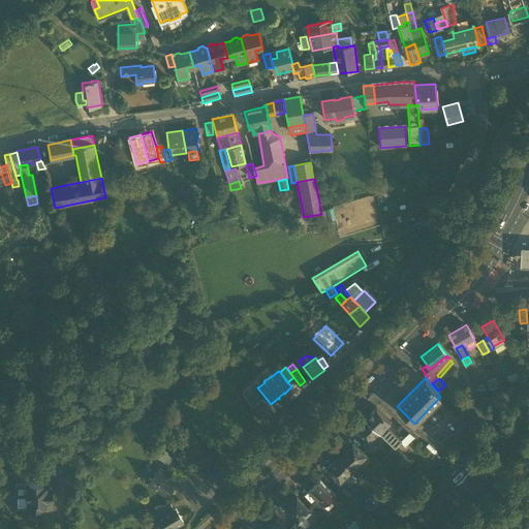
[(259,386),(256,381),(247,389),(251,394),(253,393),(260,402),(266,398),(257,387),(259,386)]
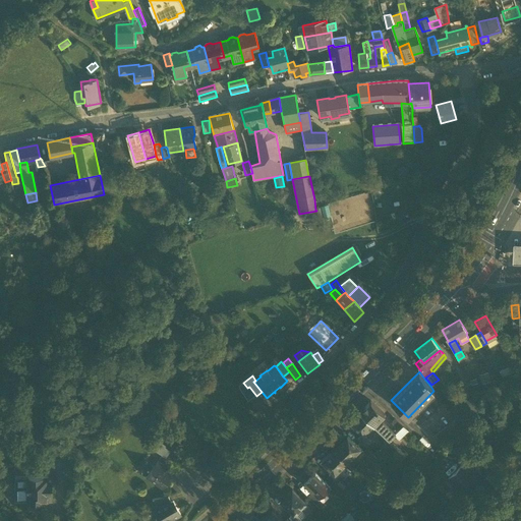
[(247,388),(243,383),(239,387),(241,392),(248,403),(256,396),(249,387),(247,388)]
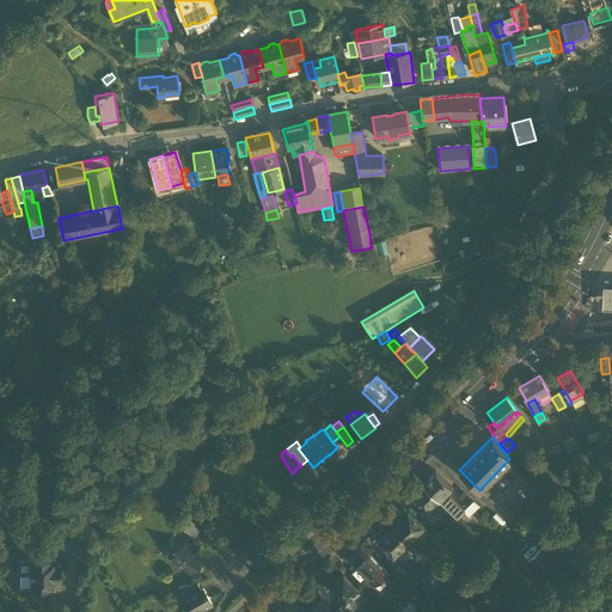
[(526,482),(534,493),(543,502),(564,485),(552,469),(540,467),(538,472),(526,482)]
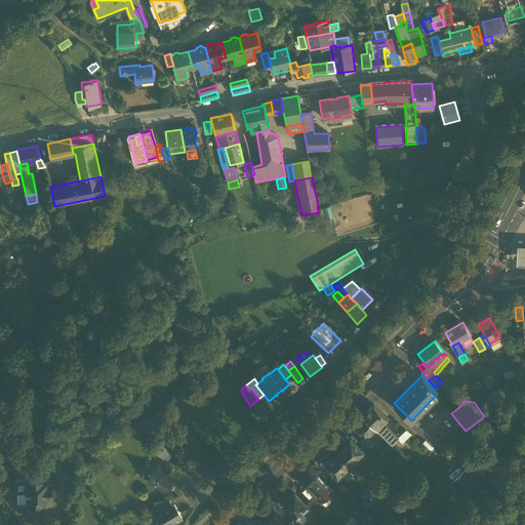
[(373,403),(363,413),(376,426),(393,442),(397,437),(399,436),(386,422),(384,425),(381,422),(388,416),(373,403)]
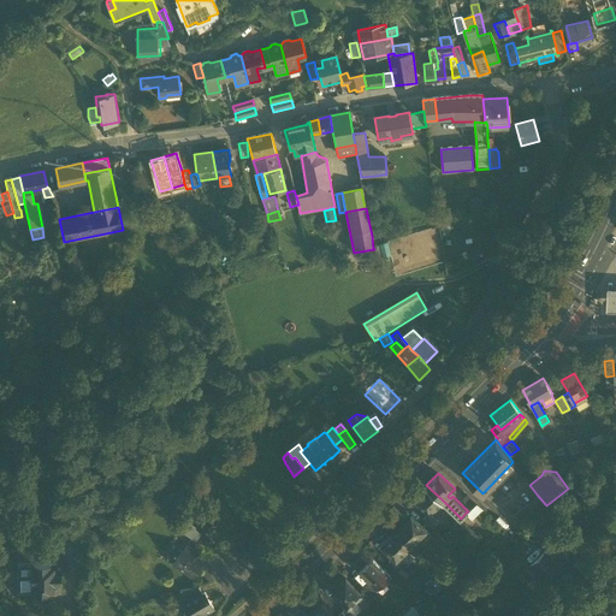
[(414,497),(419,503),(424,507),(428,511),(428,513),(430,511),(442,499),(426,485),(414,497)]
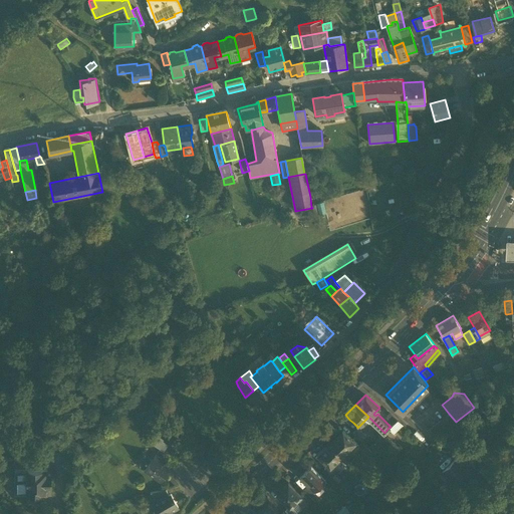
[(387,417),(394,424),(398,419),(391,412),(387,417)]
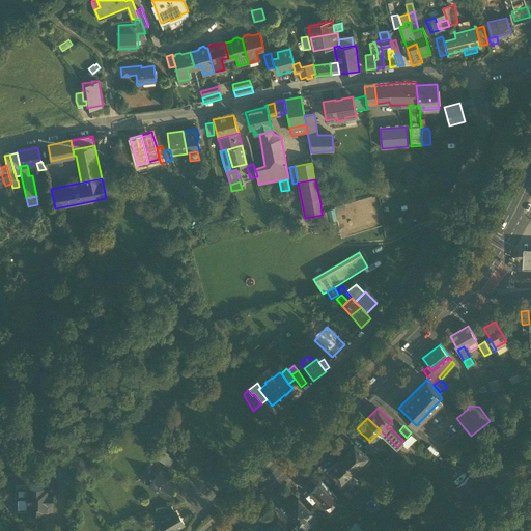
[(471,437),(471,436),(464,427),(439,447),(447,455),(471,437)]
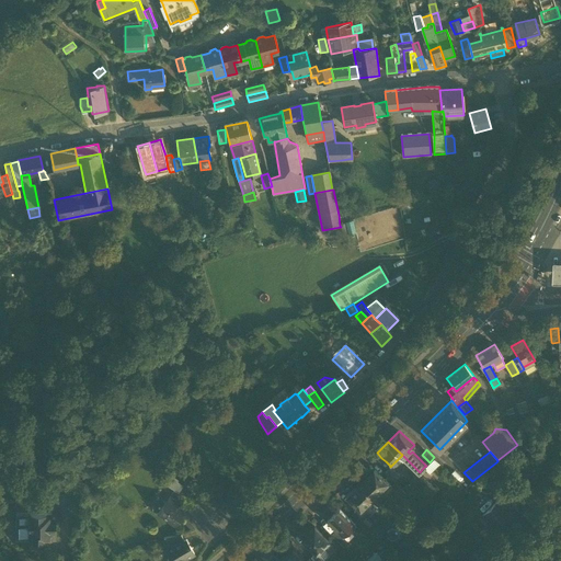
[(83,457),(77,455),(73,466),(81,467),(83,457)]
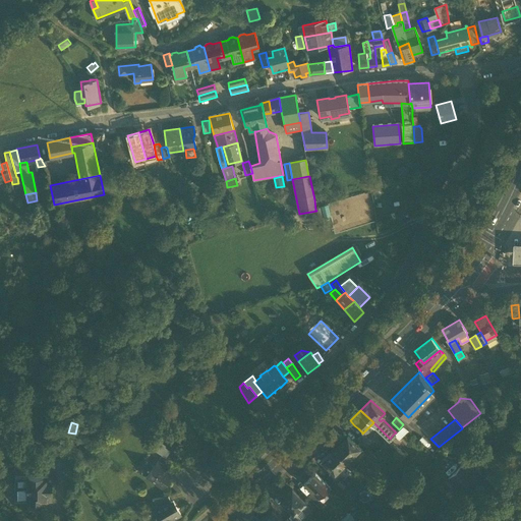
[(408,429),(403,424),(399,429),(396,432),(394,433),(399,439),(408,429)]
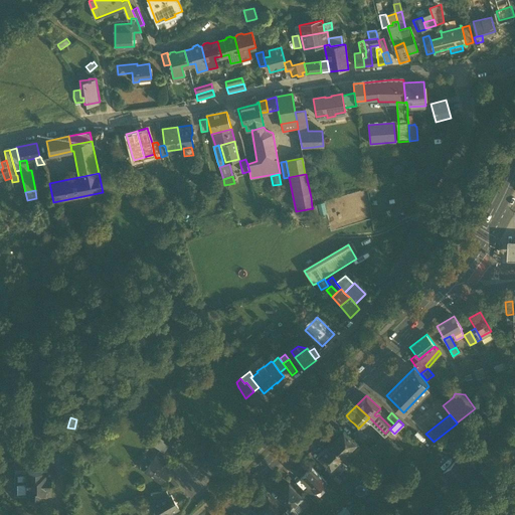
[(71,440),(74,428),(67,427),(65,438),(71,440)]
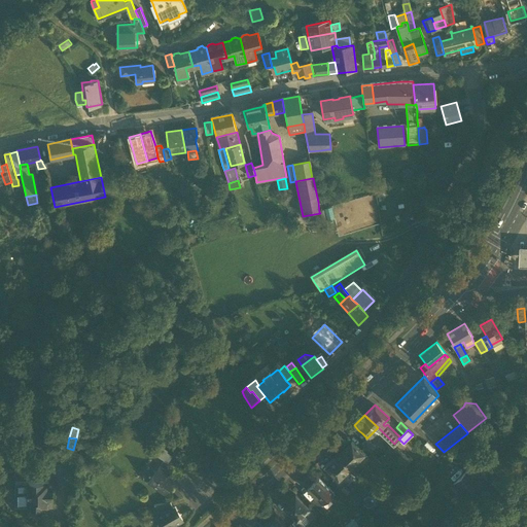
[(362,443),(371,451),(376,446),(367,437),(366,438),(366,437),(362,443)]
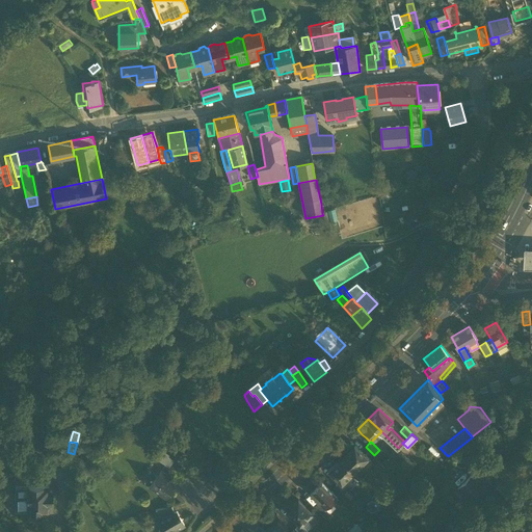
[(354,444),(346,453),(358,466),(368,457),(354,444)]
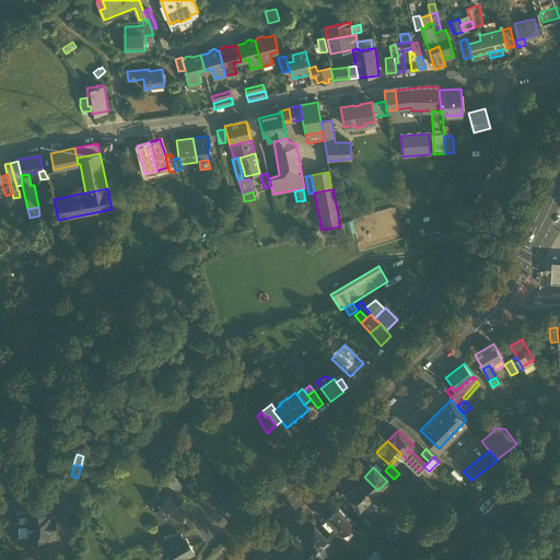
[(164,482),(172,488),(177,480),(177,479),(171,474),(164,482)]
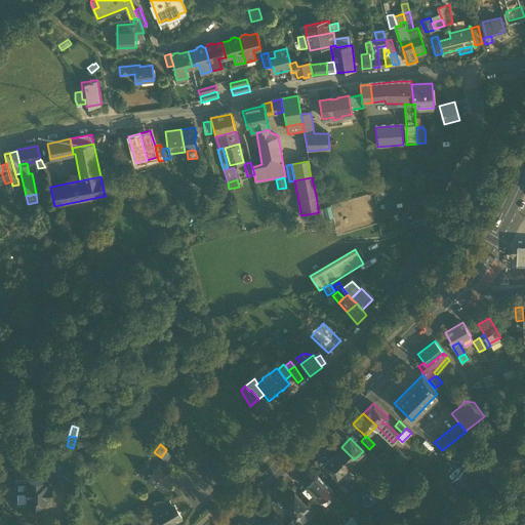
[(341,447),(333,455),(346,468),(354,459),(341,447)]
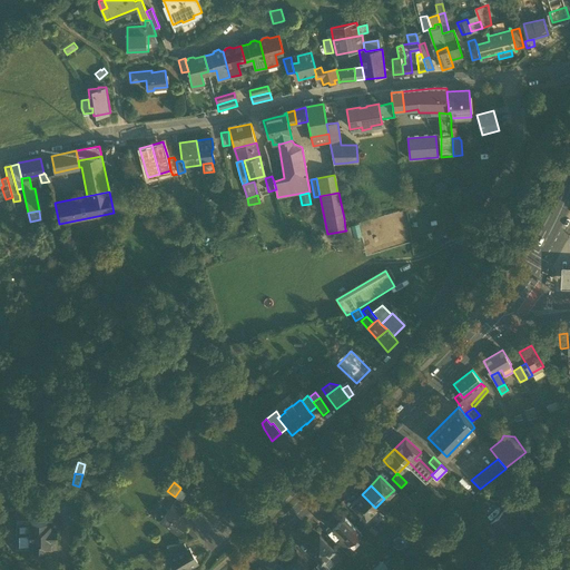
[(186,493),(180,489),(175,497),(180,501),(186,493)]
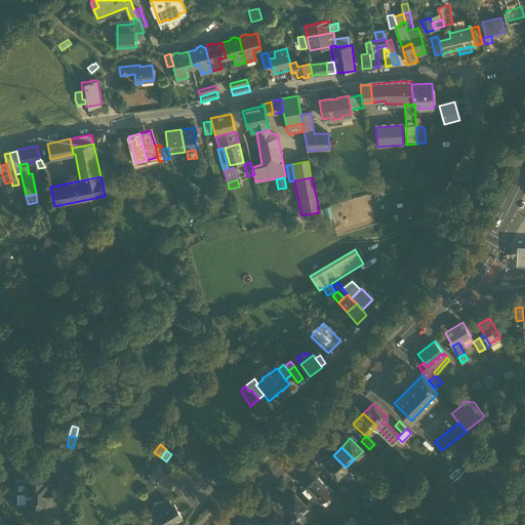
[(337,477),(346,468),(333,455),(324,463),(337,477)]
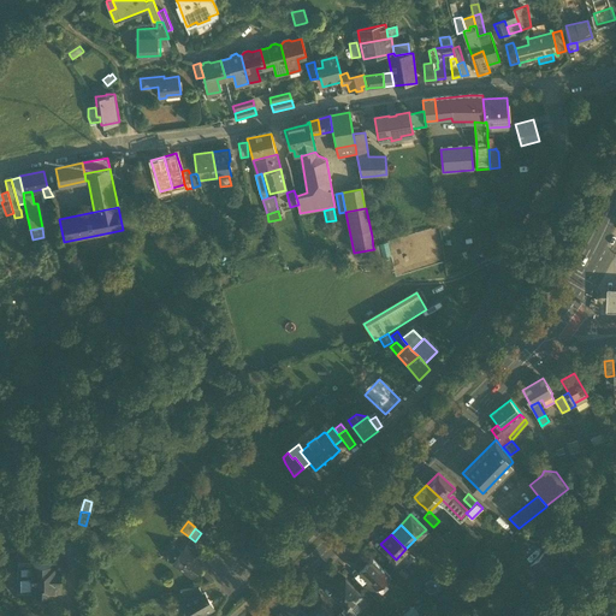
[(112,538),(102,543),(110,556),(119,551),(112,538)]
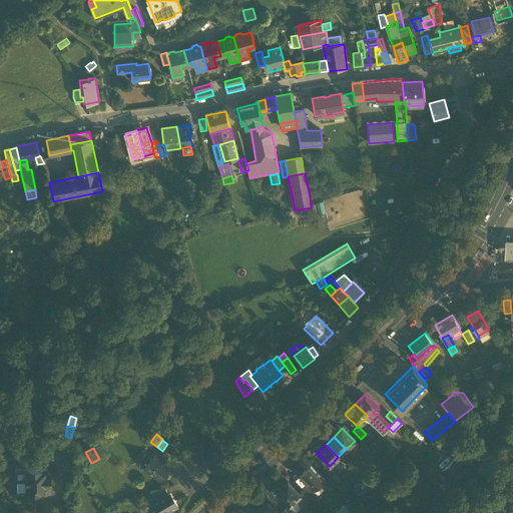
[(144,470),(159,481),(168,468),(162,464),(165,461),(155,454),(144,470)]
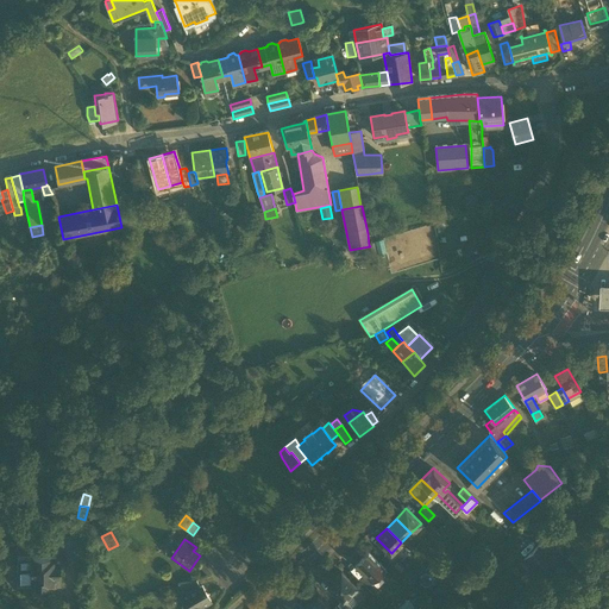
[(522,562),(531,570),(534,566),(540,572),(554,559),(539,544),(522,562)]
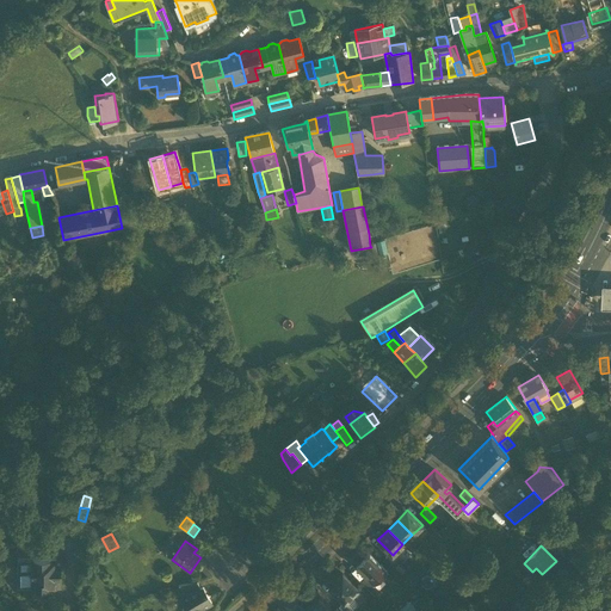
[(366,576),(374,584),(381,576),(387,571),(370,553),(356,567),(366,576)]
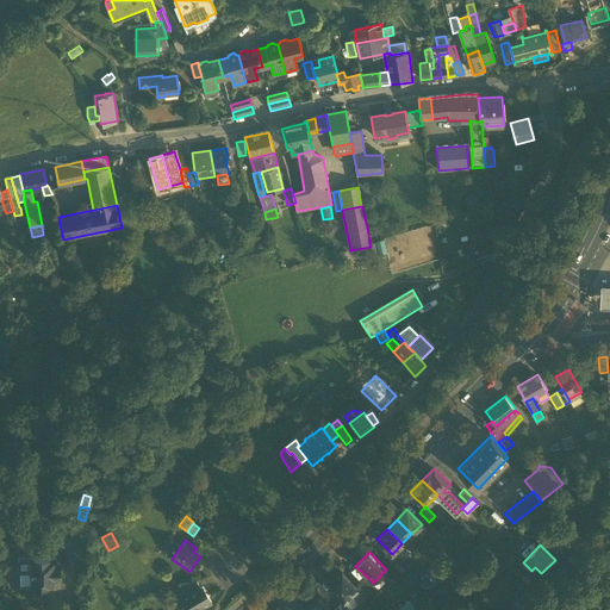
[(32,568),(32,556),(18,556),(18,567),(32,568)]
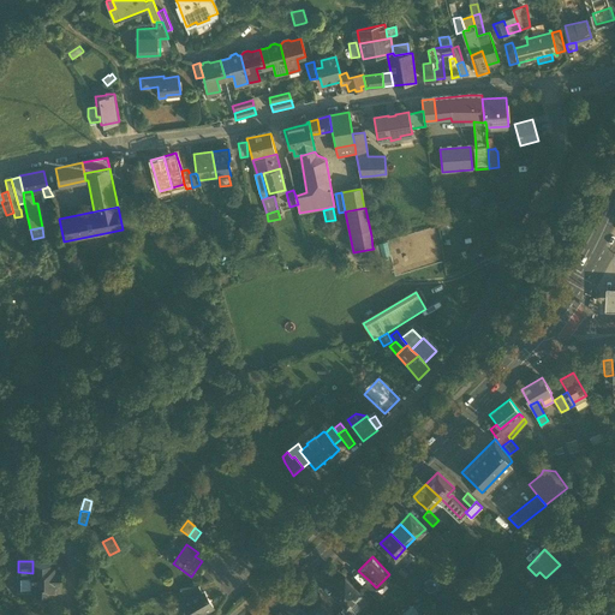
[(33,561),(33,573),(33,590),(35,590),(35,591),(36,593),(41,593),(45,591),(45,590),(57,590),(57,589),(57,581),(61,581),(61,567),(57,566),(57,561),(33,561)]
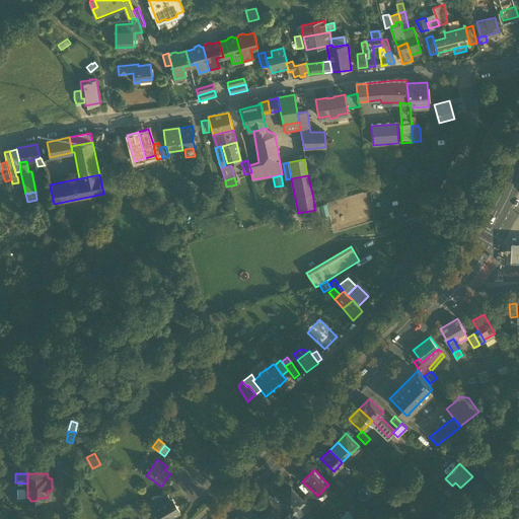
[(348,486),(340,477),(335,483),(343,490),(348,486)]
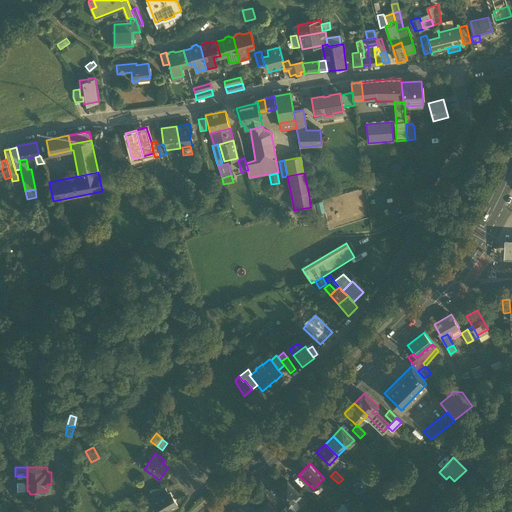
[(15,491),(27,491),(27,477),(15,476),(15,491)]
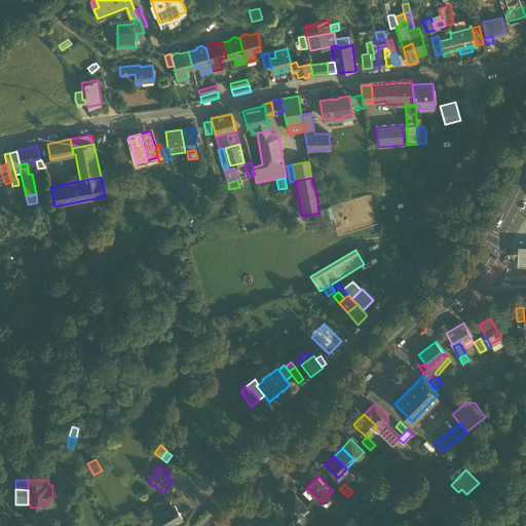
[(284,505),(296,518),(303,525),(308,519),(302,513),(308,506),(295,493),(284,505)]
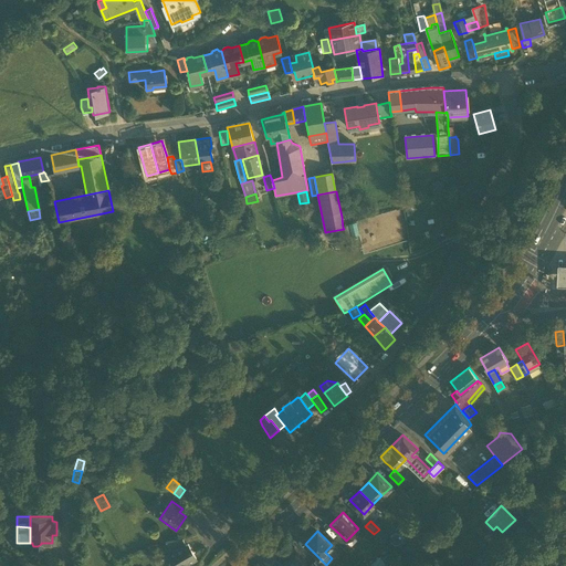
[(334,538),(348,553),(354,548),(352,546),(346,541),(339,534),(334,538)]
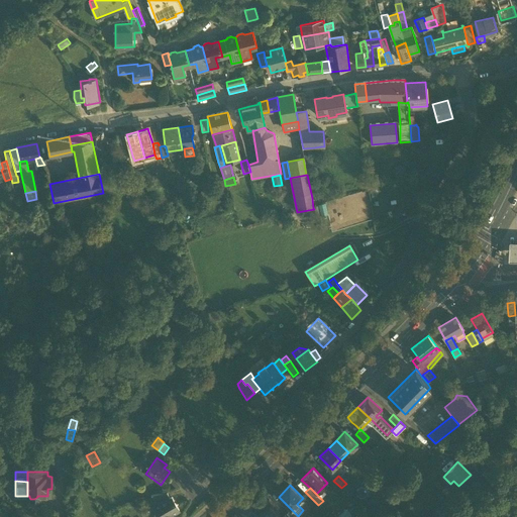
[(326,493),(322,488),(316,494),(321,499),(326,493)]
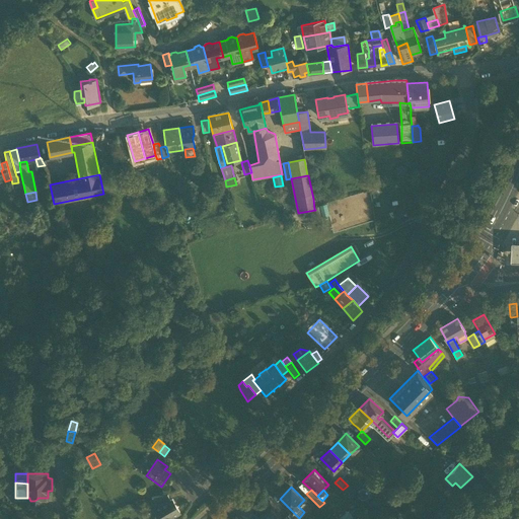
[(382,504),(388,500),(381,493),(376,498),(380,503),(382,504)]
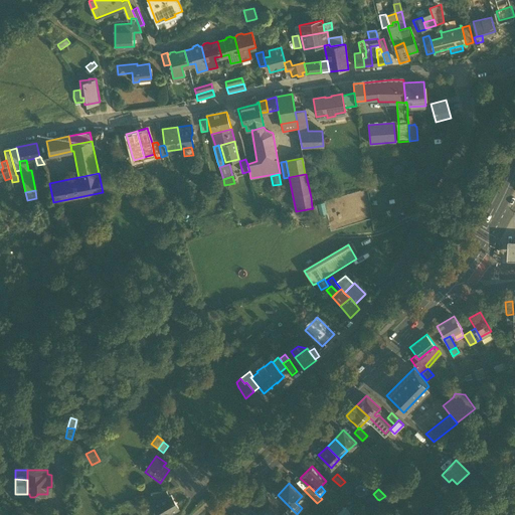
[(150,494),(156,503),(163,499),(166,499),(169,497),(166,491),(150,494)]
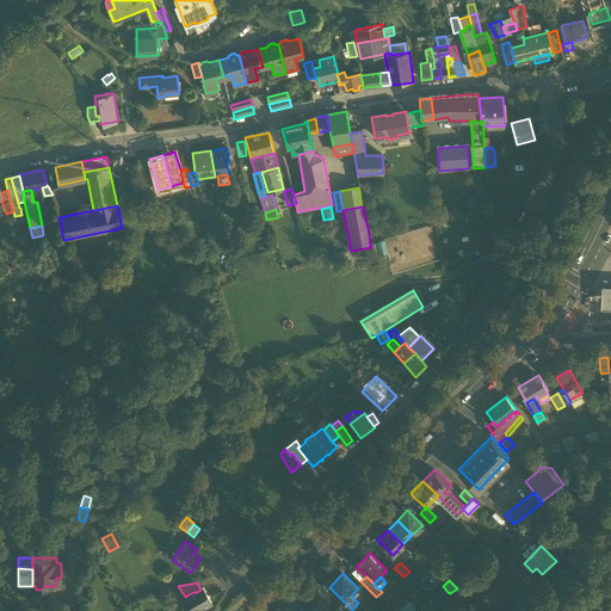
[(442,598),(448,592),(443,586),(442,585),(434,592),(442,598)]
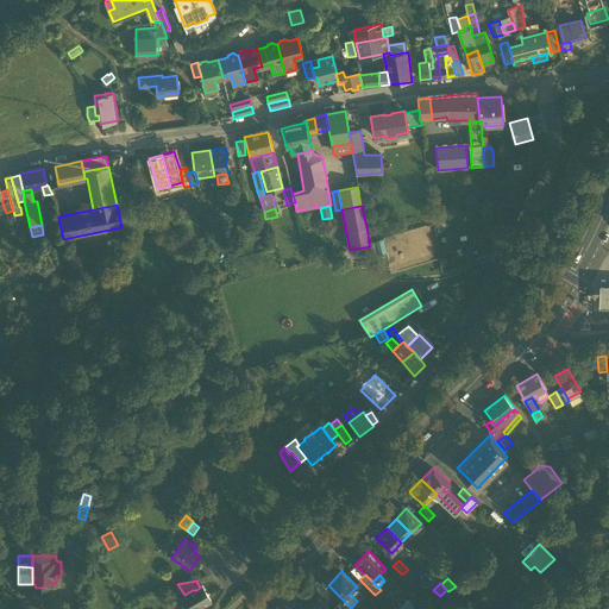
[(181,597),(187,608),(199,608),(211,602),(202,586),(200,588),(196,590),(193,590),(184,595),(181,597)]
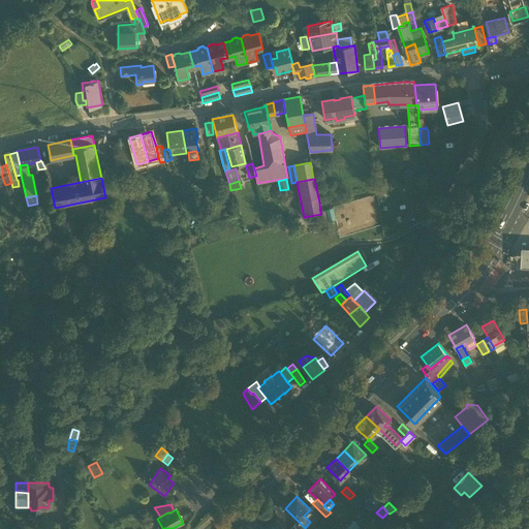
[(263,528),(287,528),(276,517),(263,528)]
